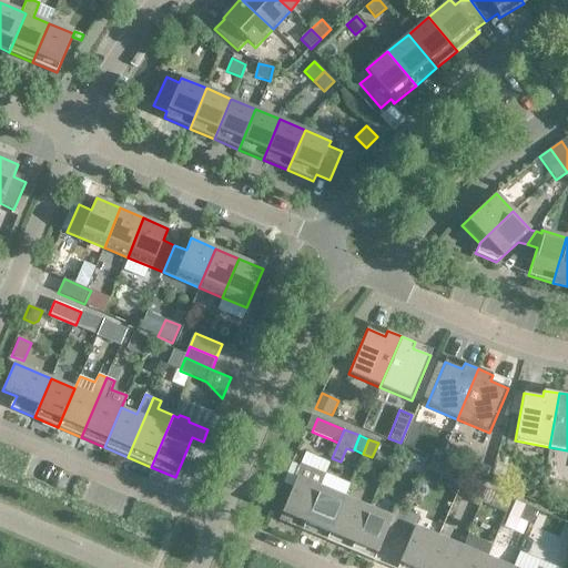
[(434,474),(438,472),(442,464),(430,458),(426,469),(434,474)]
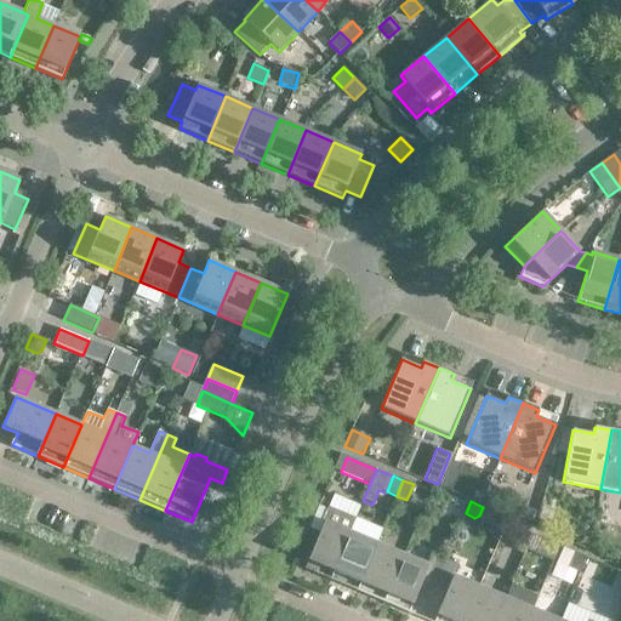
[(530,523),(535,512),(524,507),(520,518),(530,523)]
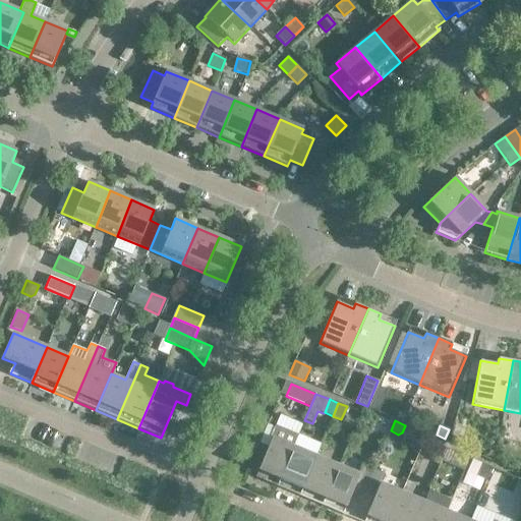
[(277,428),(273,438),(255,477),(277,486),(294,447),(297,438),(277,428)]
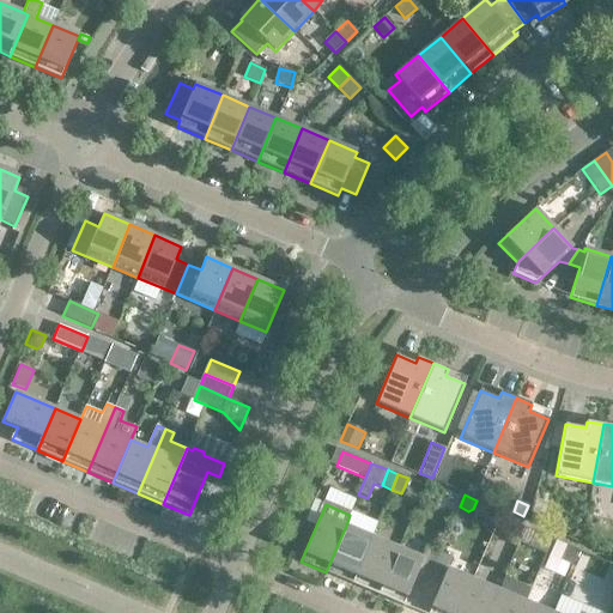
[(526,528),(515,523),(509,539),(519,542),(526,528)]
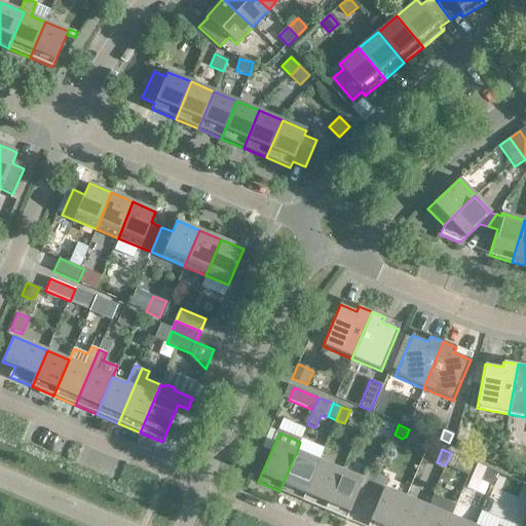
[(320,460),(297,451),(279,491),(296,498),(299,491),(305,494),(320,460)]
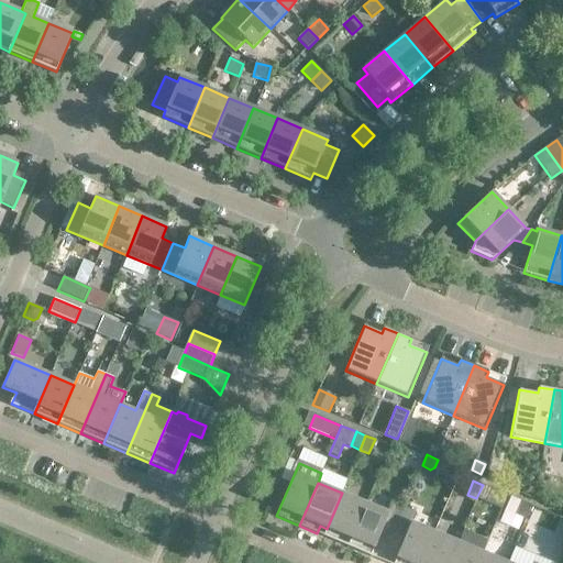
[(492,488),(483,485),(476,498),(486,503),(492,488)]
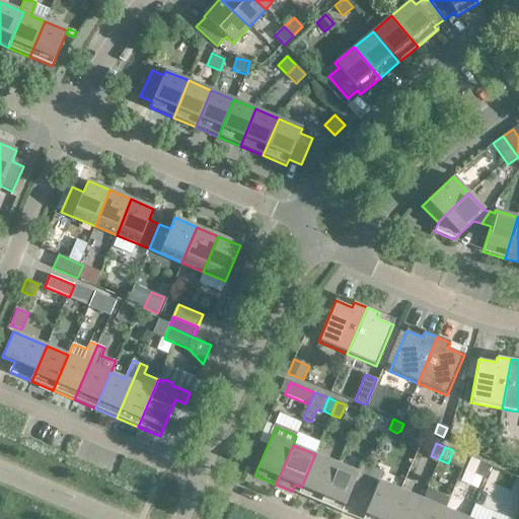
[(453,450),(448,463),(461,469),(466,456),(453,450)]
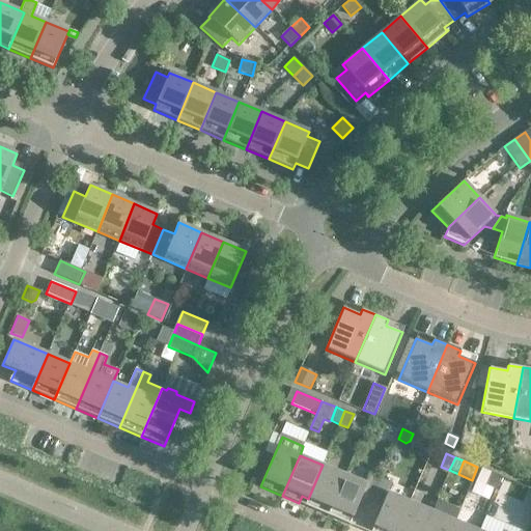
[(345,474),(323,465),(308,499),(313,501),(311,507),(328,514),(345,474)]
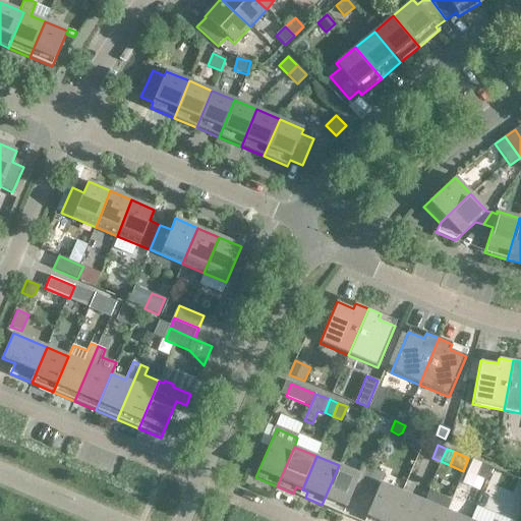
[(491,467),(482,464),(477,476),(485,480),(491,467)]
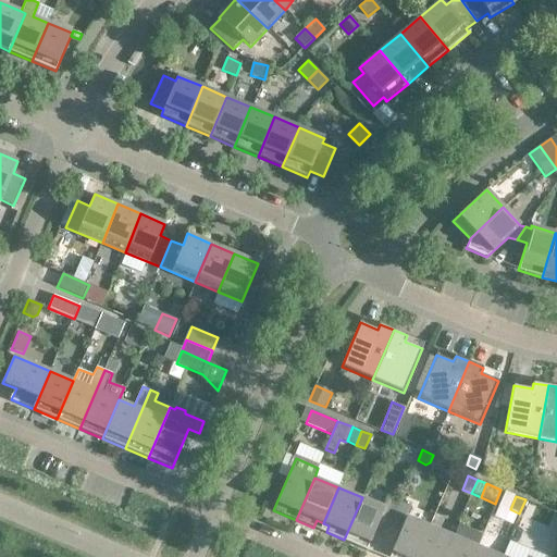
[(384,507),(362,497),(344,540),(367,549),(378,523),(388,528),(399,503),(387,497),(384,507)]
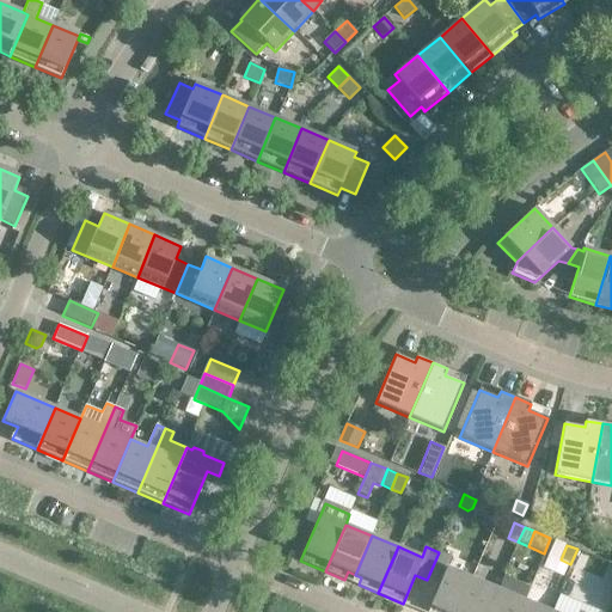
[(453,557),(439,552),(427,580),(440,585),(428,611),(457,611),(471,579),(448,568),(453,557)]
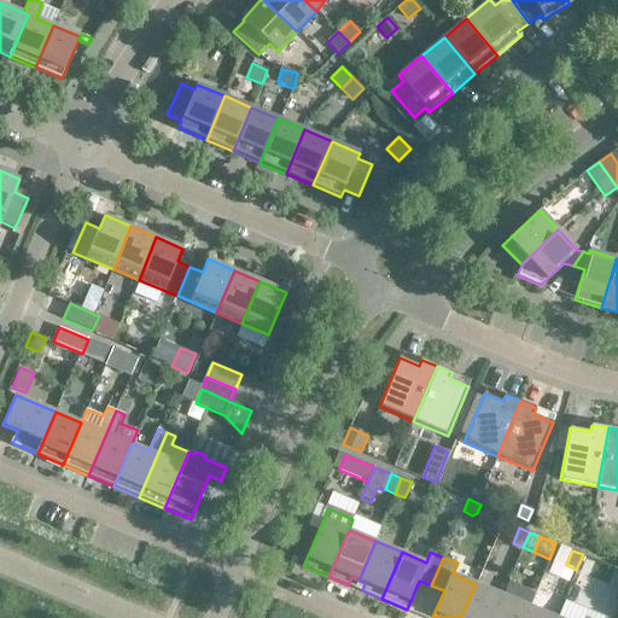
[(493,617),(503,595),(476,584),(461,617),(493,617)]
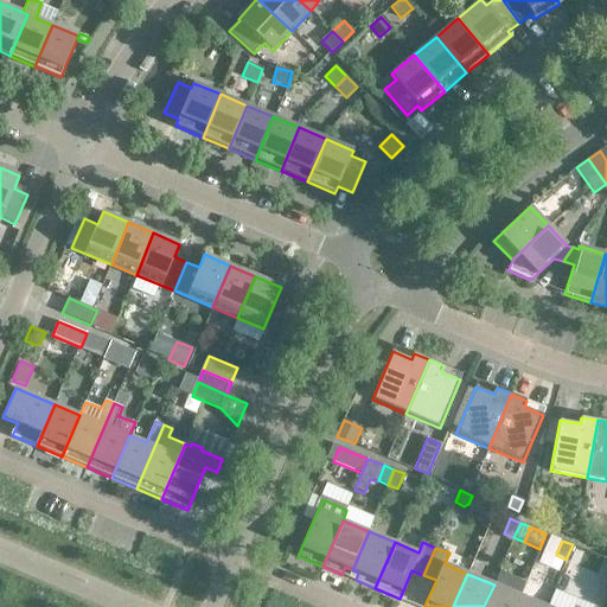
[(515,606),(521,595),(494,585),(484,606),(515,606)]
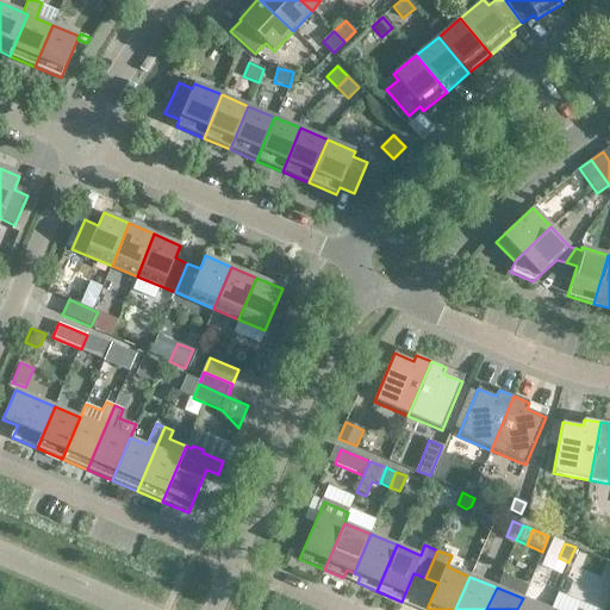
[(548,609),(549,609),(523,598),(517,609),(548,609)]
